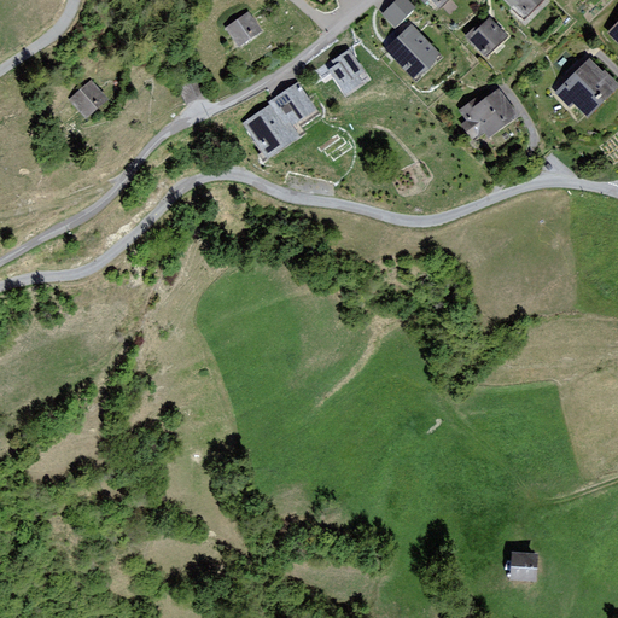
[(395,25),(417,6),(410,0),(395,0),(383,11),(395,25)]
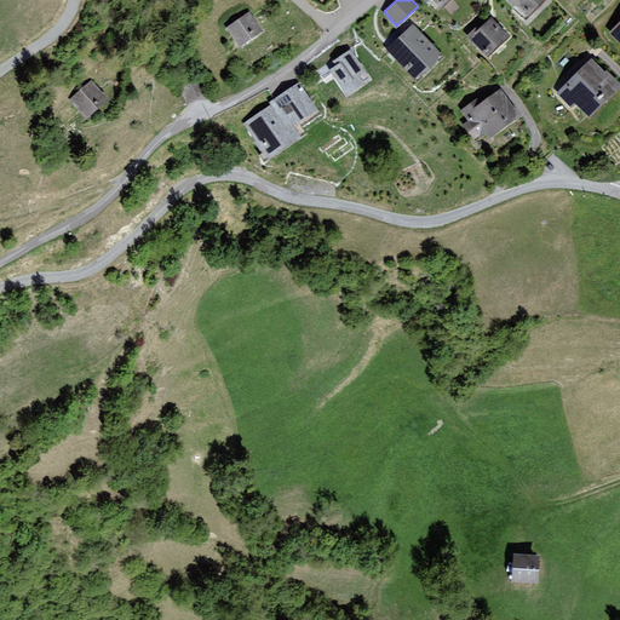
[(431,0),(443,11),(453,0),(431,0)]
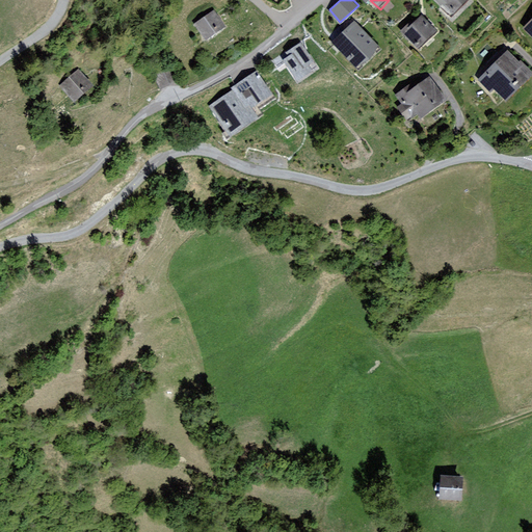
[(433,0),(452,18),(468,0),(433,0)]
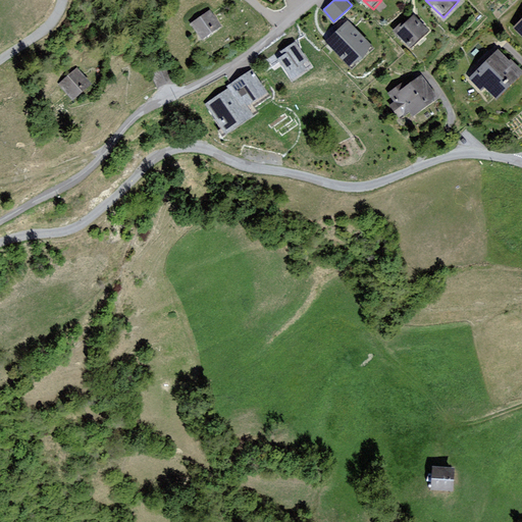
[(209,12),(191,24),(202,42),(221,29),(209,12)]
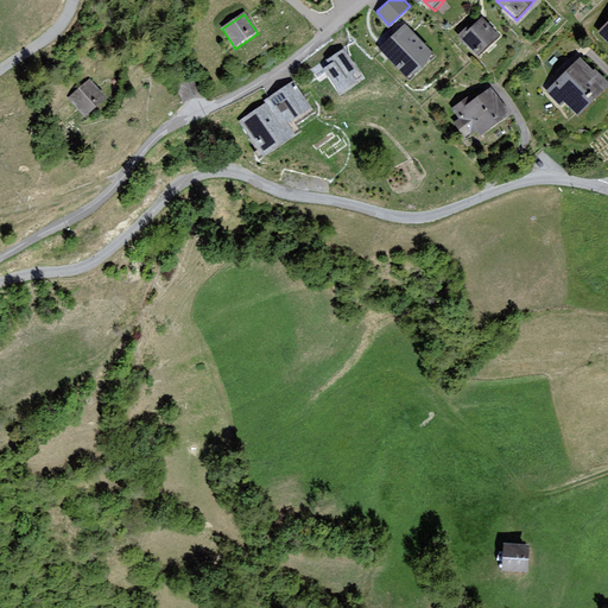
[(468,26),(456,38),(477,59),(501,36),(482,18),(470,30),(468,26)]
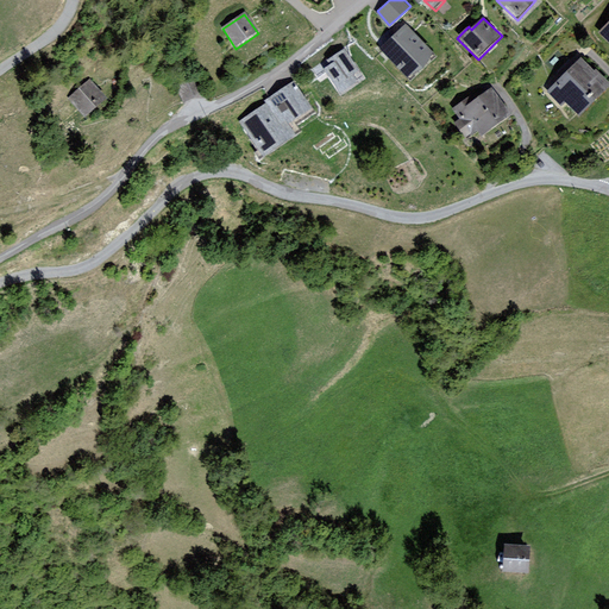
[(608,23),(598,33),(608,44),(608,23)]
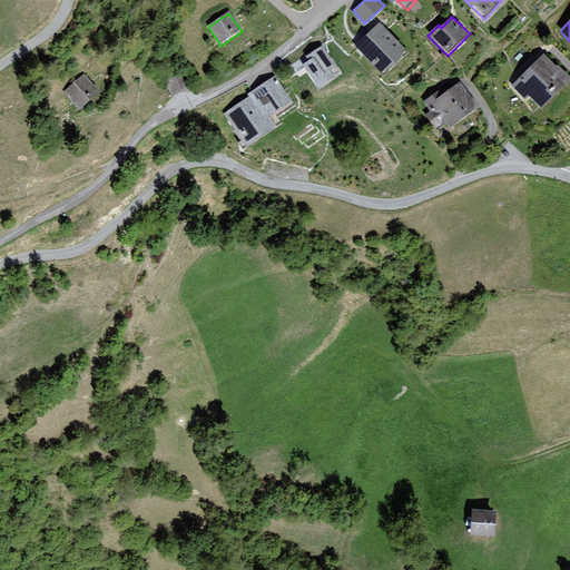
[(380,68),(401,49),(380,27),(363,42),(367,47),(364,50),(380,68)]
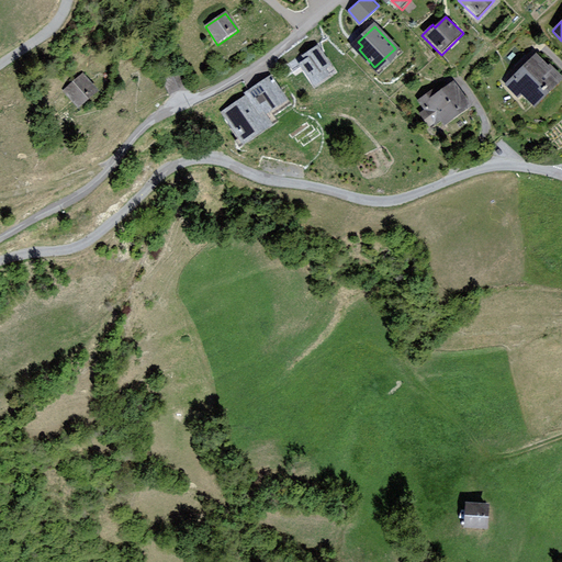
[(537,54),(505,86),(517,99),(521,94),(536,109),(561,82),(561,75),(551,64),(549,66),(537,54)]
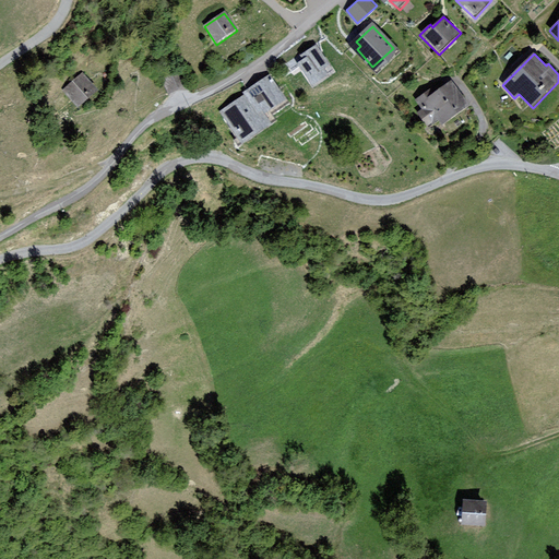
[(322,78),(309,59),(288,74),(302,93),(322,78)]
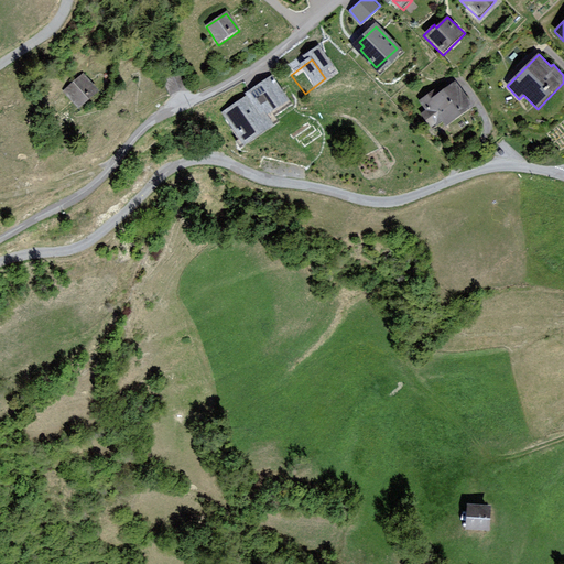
[(163,80),(170,94),(186,86),(180,73),(163,80)]
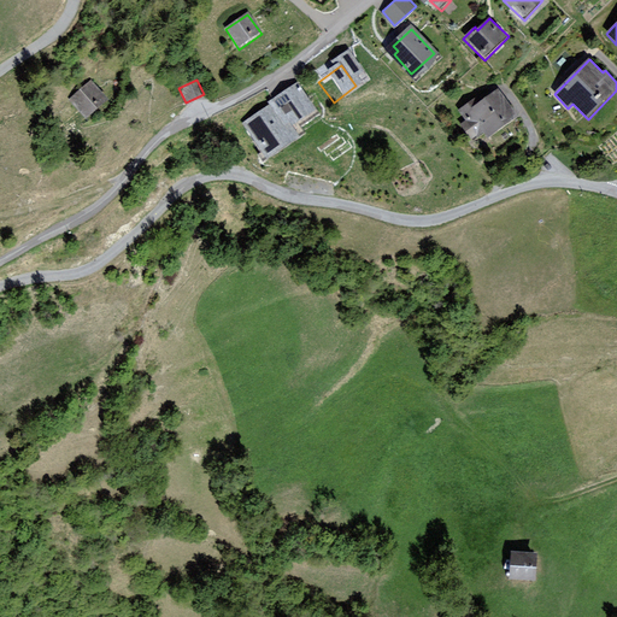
[(94,81),(71,99),(88,119),(111,101),(94,81)]
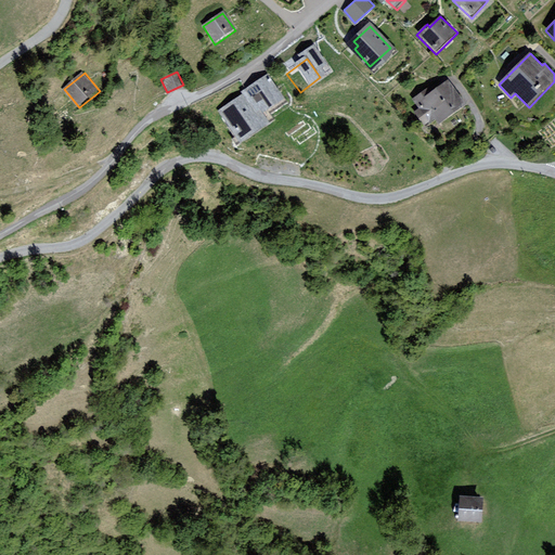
[(269,79),(268,78),(245,93),(246,94),(222,112),(240,138),(266,119),(259,110),(262,106),(265,110),(280,100),(278,97),(280,95),(270,81),(271,80),(270,79),(269,79)]
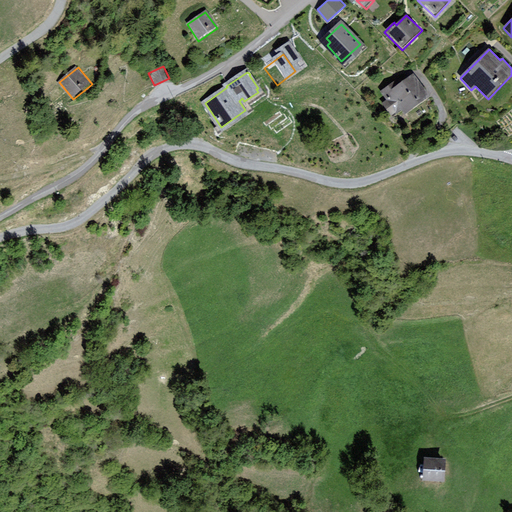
[(397,80),(380,92),(387,101),(382,104),(393,117),(403,110),(407,115),(431,97),(413,74),(400,84),(397,80)]
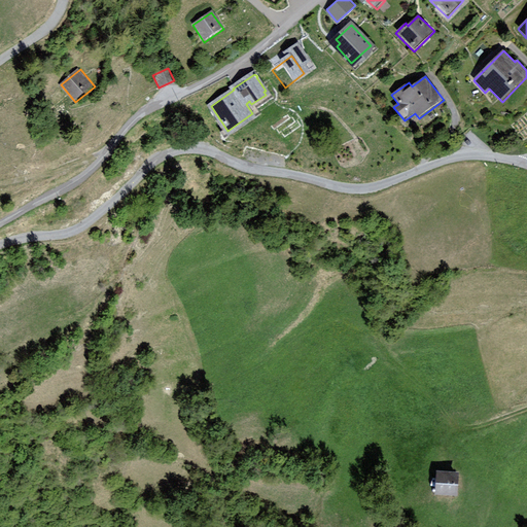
[(461,472),(440,471),(438,495),(460,496),(461,472)]
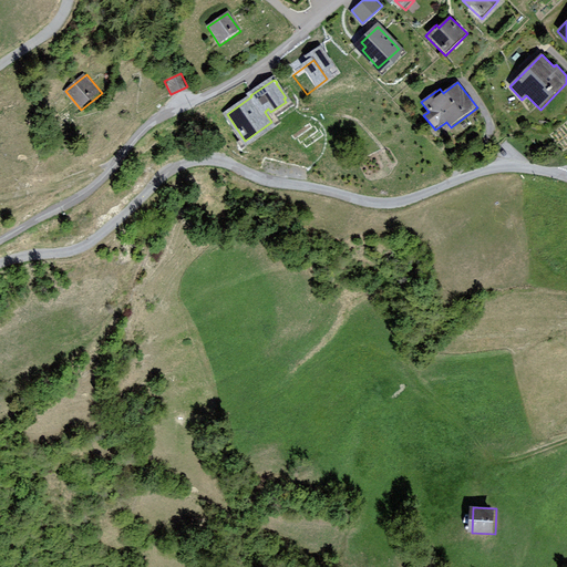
All buildings are outlined.
